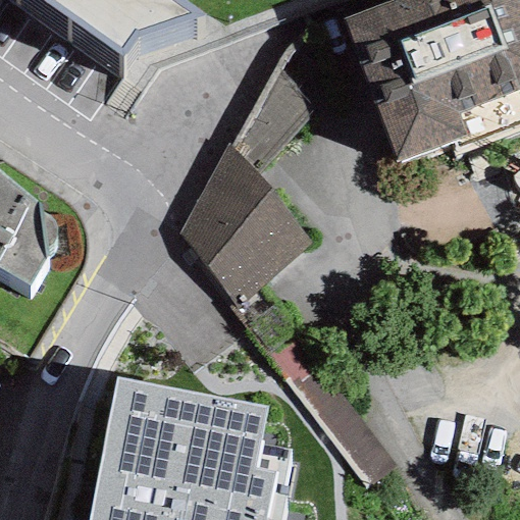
[(46,0),(121,53),(136,33),(203,12),(185,0),(46,0)]
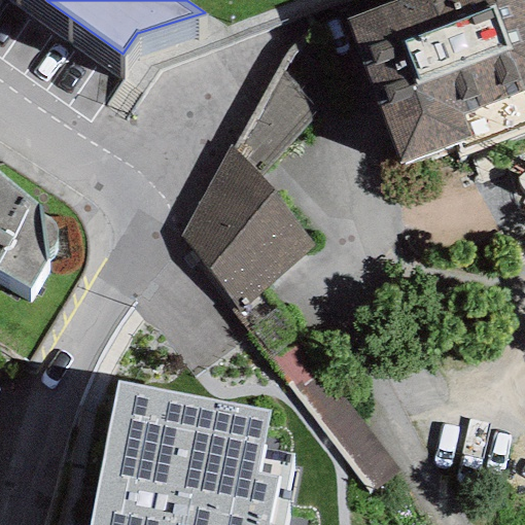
[(390,0),(347,16),(403,164),(456,144),(460,153),(524,129),(524,0),(390,0)]
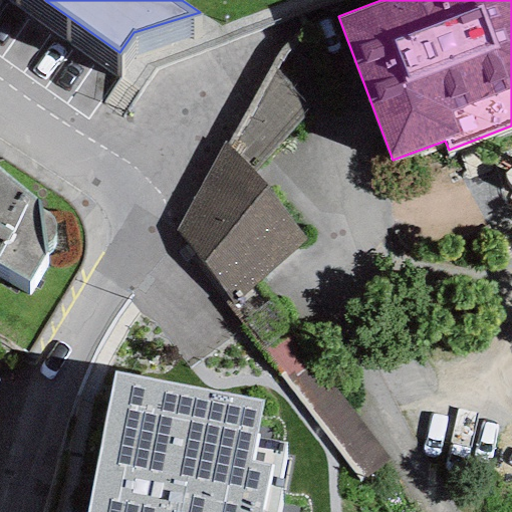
[(311,237),(226,140),(176,230),(237,300),(311,237)]
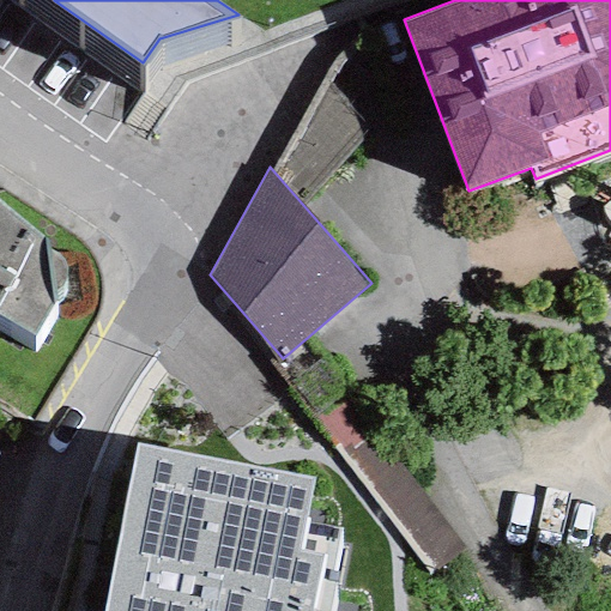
[(0,312),(36,333),(56,302),(54,290),(61,284),(65,278),(66,273),(66,265),(62,258),(55,250),(48,247),(48,237),(0,200),(0,312)]
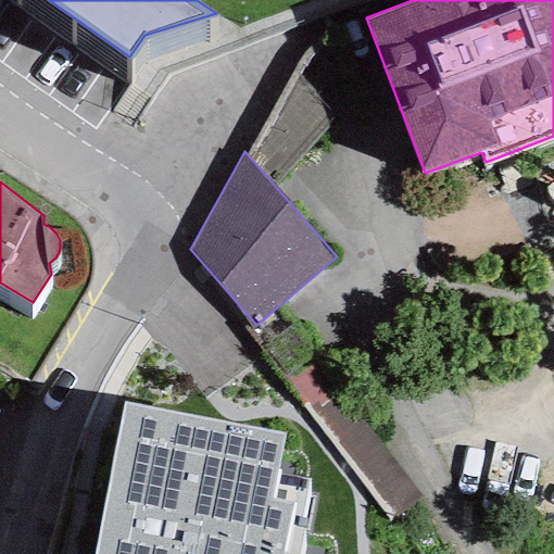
[(286,431),(124,402),(96,553),(305,553),(316,494),(307,493),(310,478),(278,473),(286,431)]
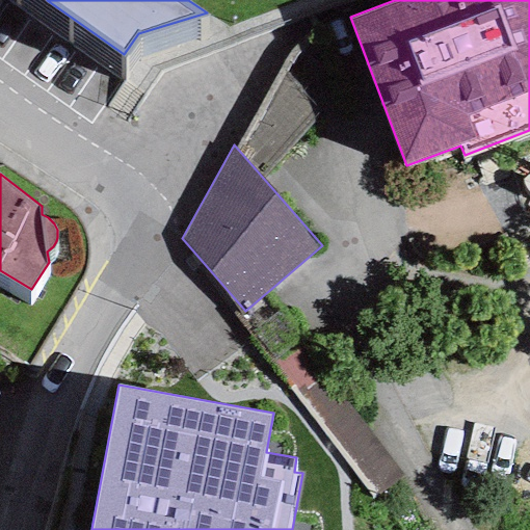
All buildings are outlined.
